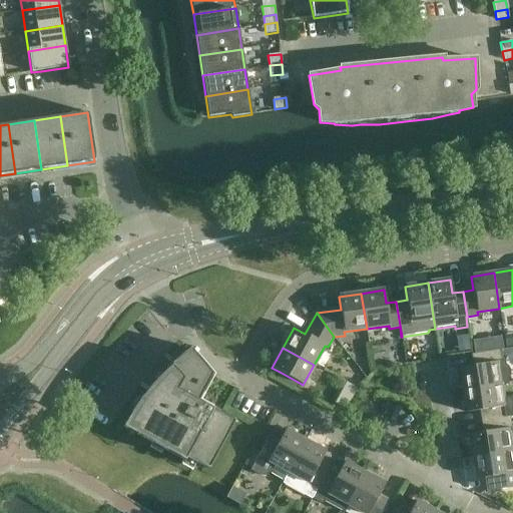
[(122,428),(151,444),(193,466),(195,463),(207,470),(234,421),(197,401),(212,375),(189,349),(153,379),(154,380),(155,379),(155,380),(152,384),(147,389),(143,395),(139,400),(135,405),(132,410),(128,416),(125,422),(122,428)]
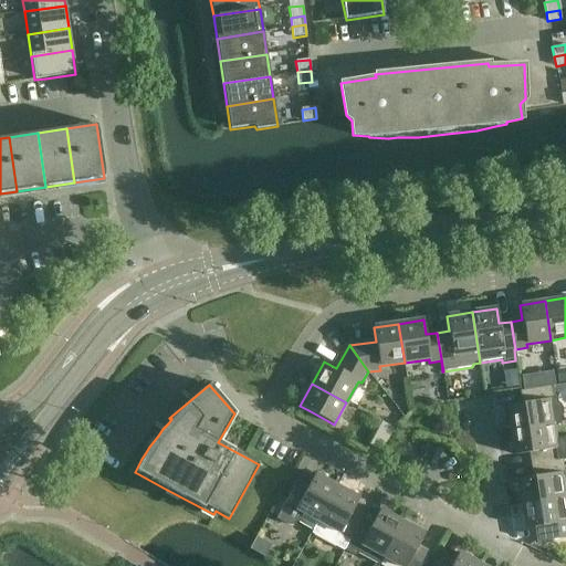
[(549,399),(553,399),(552,387),(520,391),(522,404),(506,406),(511,430),(553,423),(553,425),(559,423),(558,420),(561,419),(562,417),(562,413),(562,411),(561,408),(559,405),(556,404),(555,399),(549,400),(549,399)]
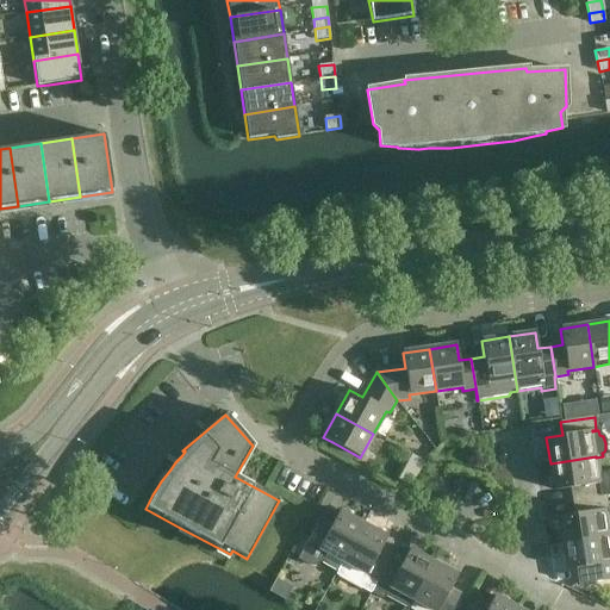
[(332,442),(329,449),(350,461),(354,454),(332,442)]
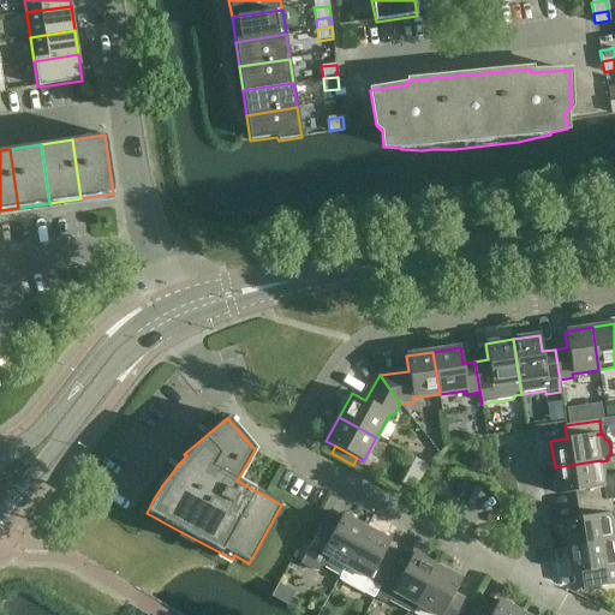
[(415,491),(428,466),(415,459),(401,484),(415,491)]
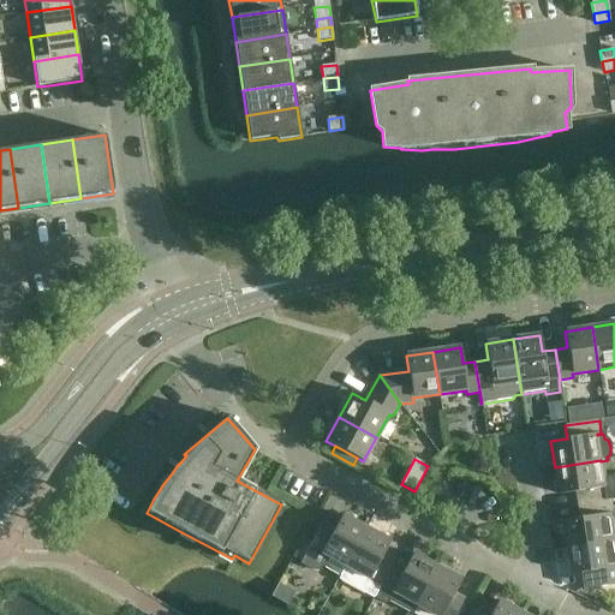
[(577,505),(611,500),(614,499),(614,475),(604,477),(601,461),(601,460),(555,467),(559,494),(574,491),(577,505)]
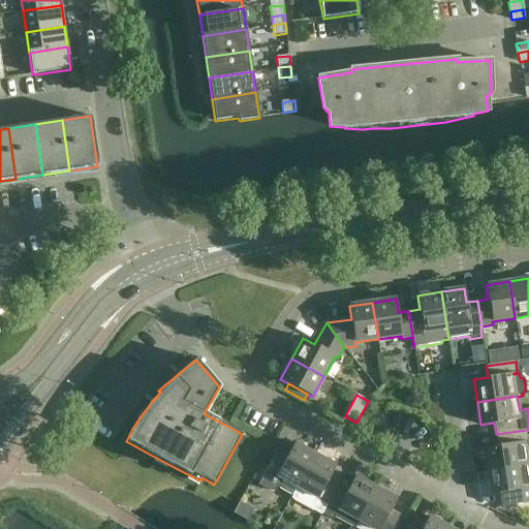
[(488,471),(527,465),(527,462),(528,461),(528,445),(525,445),(524,442),(527,441),(526,430),(496,434),(498,446),(484,448),(488,471)]
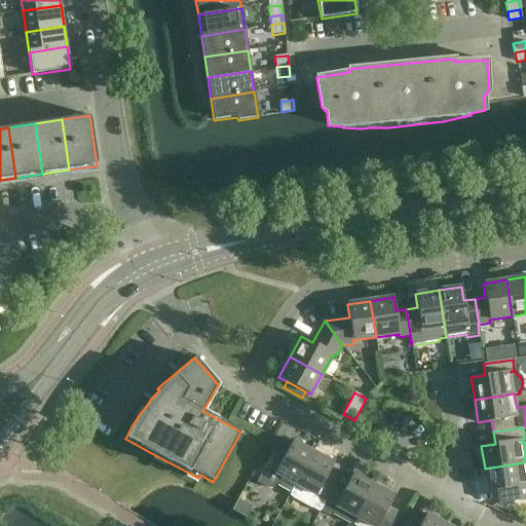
[(295,485),(312,452),(292,441),(286,453),(275,448),(266,465),(258,461),(249,477),(257,482),(257,483),(260,484),(267,488),(269,489),(272,489),(274,487),(275,485),(290,493),(295,485)]
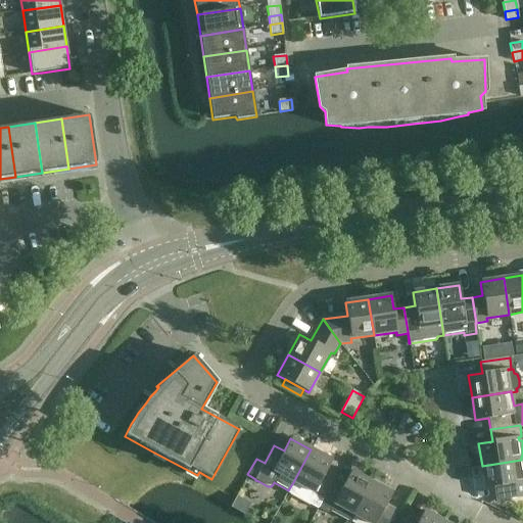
[(322,502),(335,478),(325,473),(331,461),(311,449),(293,482),(314,492),(312,495),(322,502)]
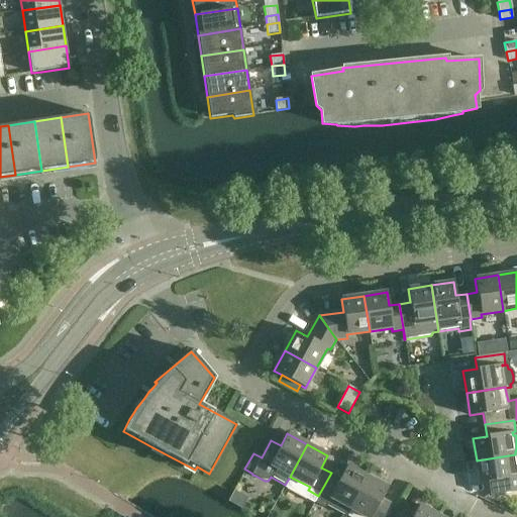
[(516,464),(515,454),(477,460),(480,483),(487,482),(489,496),(516,492),(516,464)]
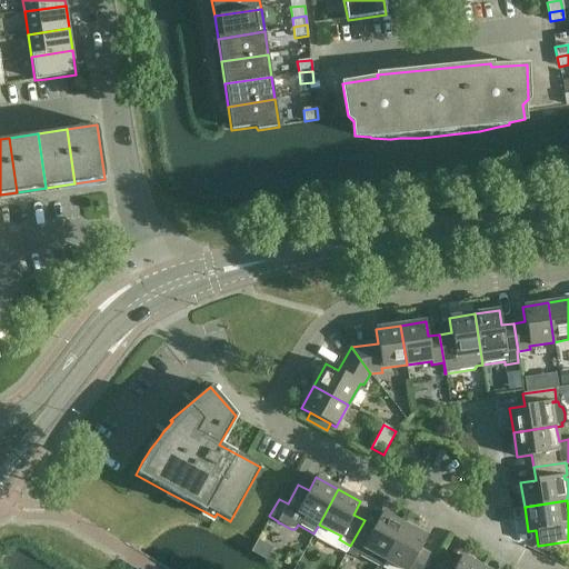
[(385,560),(403,525),(381,512),(375,526),(365,520),(350,546),(346,553),(356,559),(358,556),(380,568),(385,560)]
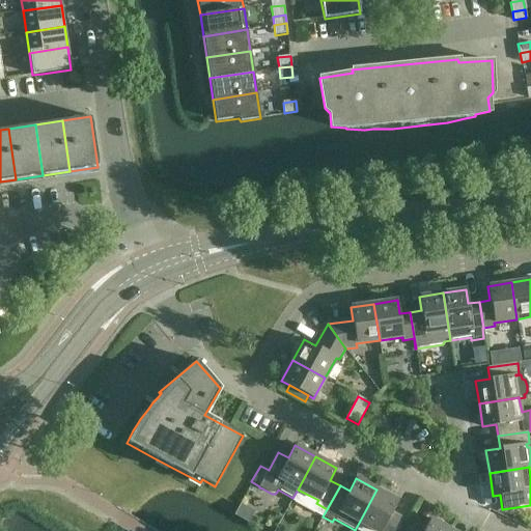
[(376,490),(359,523),(374,530),(394,530),(401,519),(391,513),(397,501),(376,490)]
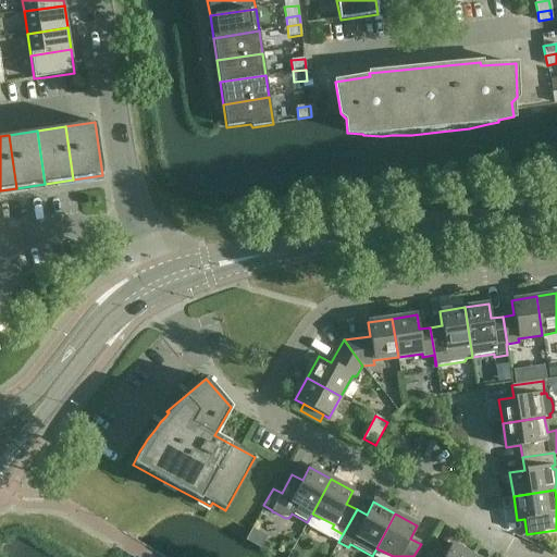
[(472,556),(473,556),(452,544),(444,556),(434,551),(430,556),(472,556)]
